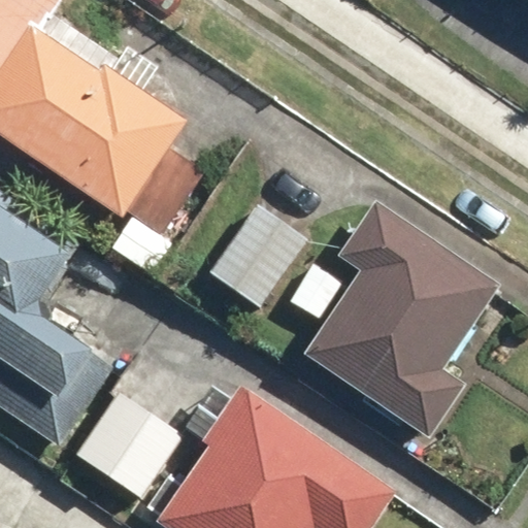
[(0,0),(0,138),(125,221),(132,210),(175,145),(193,120),(116,69),(123,58),(56,13),(62,4),(56,0),(0,0)]
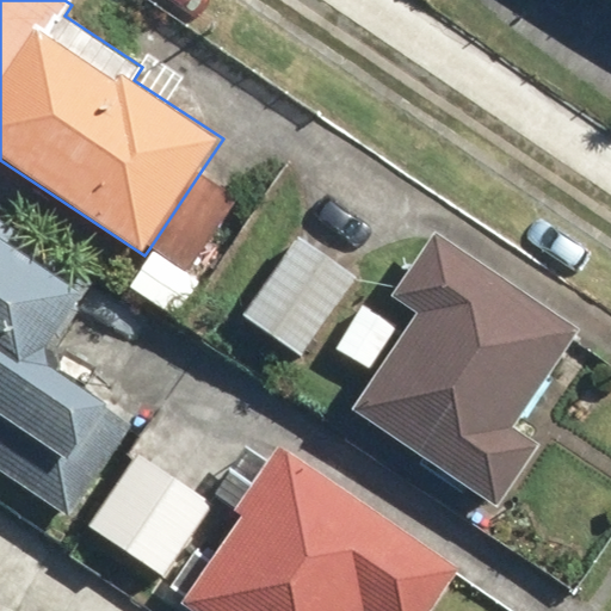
[(204,173),(155,245),(193,271),(242,198),(204,173)]
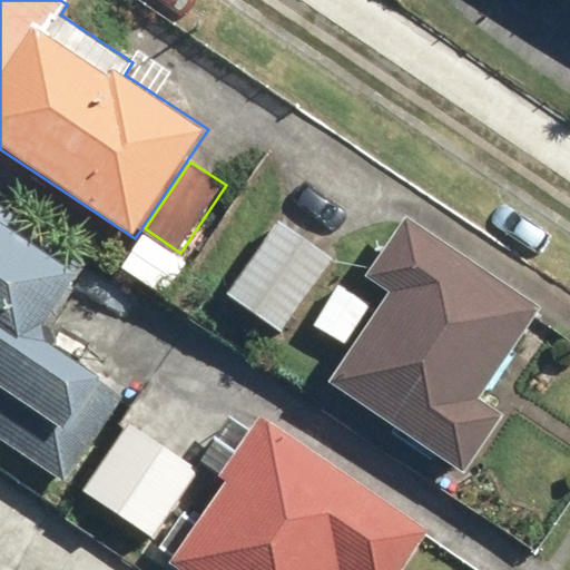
[(0,439),(68,485),(127,399),(33,335),(85,258),(0,200),(0,439)]
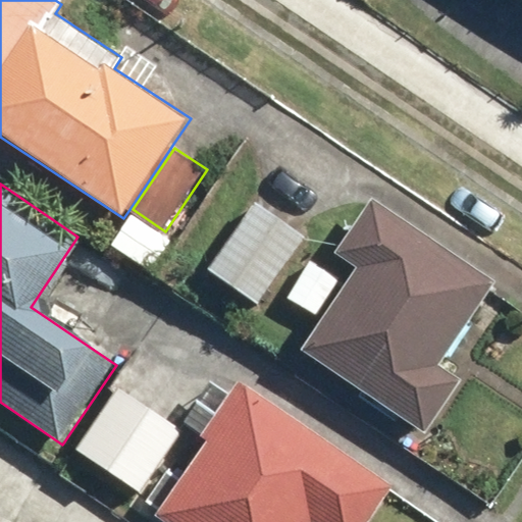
[(357,266),(301,350),(426,434),(462,381),(439,366),(497,282),(375,200),(338,254),(357,266)]
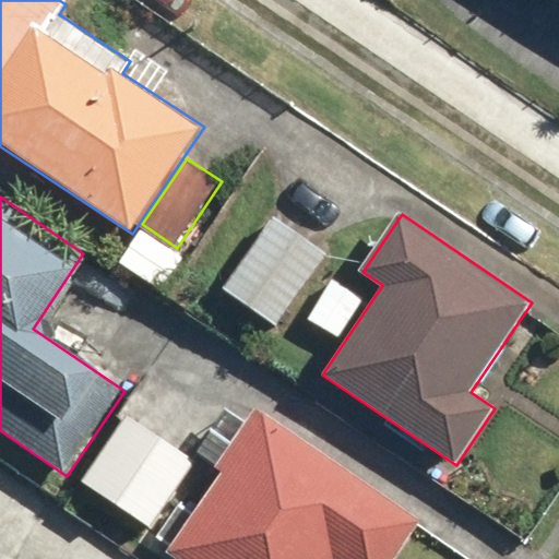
[(278,218),(228,292),(280,325),(329,253),(278,218)]
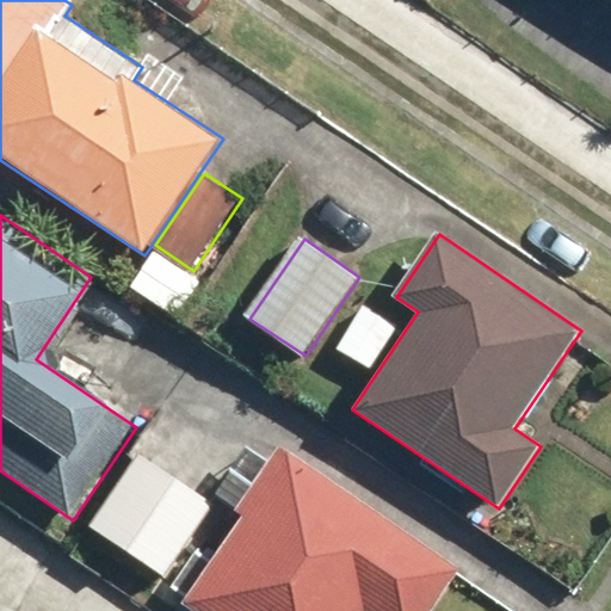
[(283,452),(177,610),(179,610),(433,610),(461,571),(283,452)]
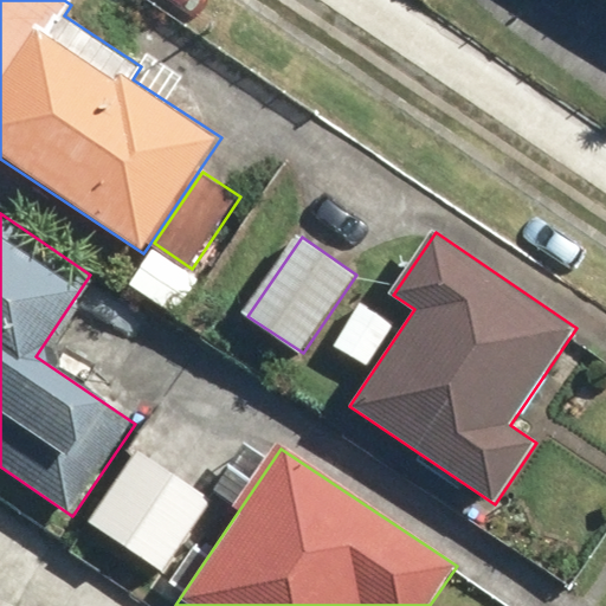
[(137,451),(90,524),(163,572),(212,498),(137,451)]
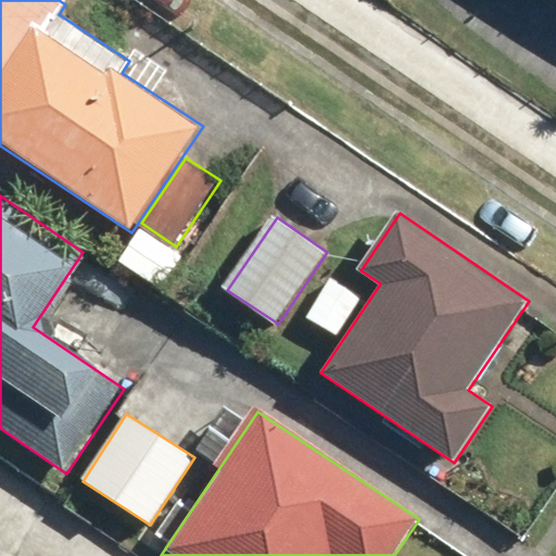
All buildings are outlined.
